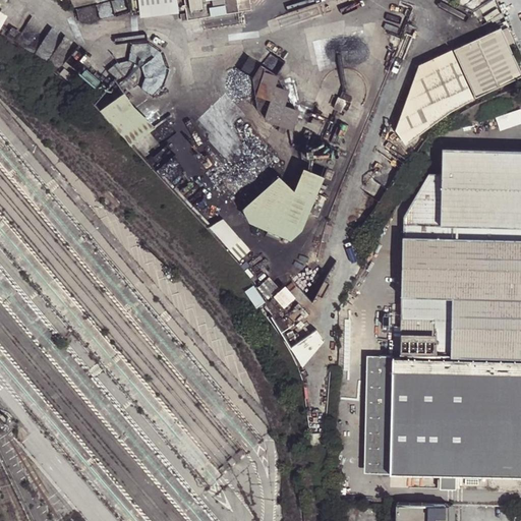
[(68,0),(70,8),(77,7),(81,22),(129,12),(126,0),(68,0)]
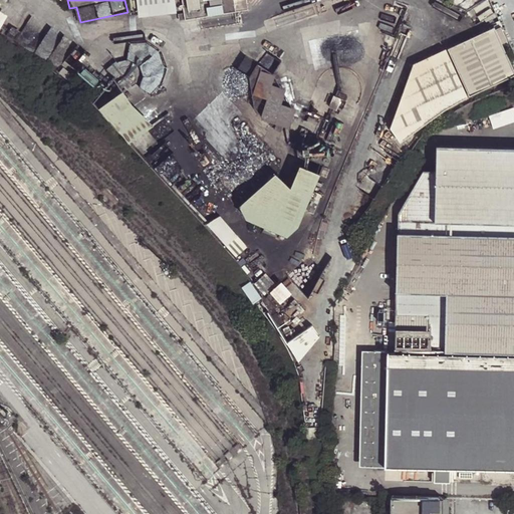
[(175,0),(137,0),(139,16),(177,12),(175,0)]
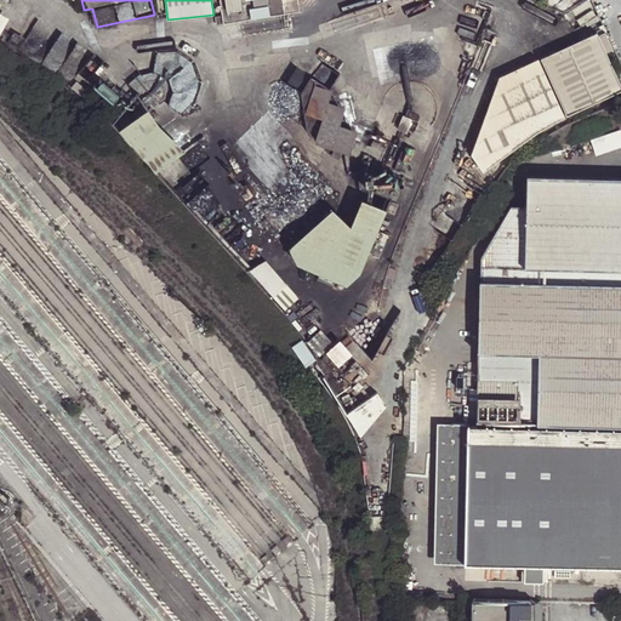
[(281,0),(218,0),(221,15),(214,15),(215,23),(284,13),(281,0)]
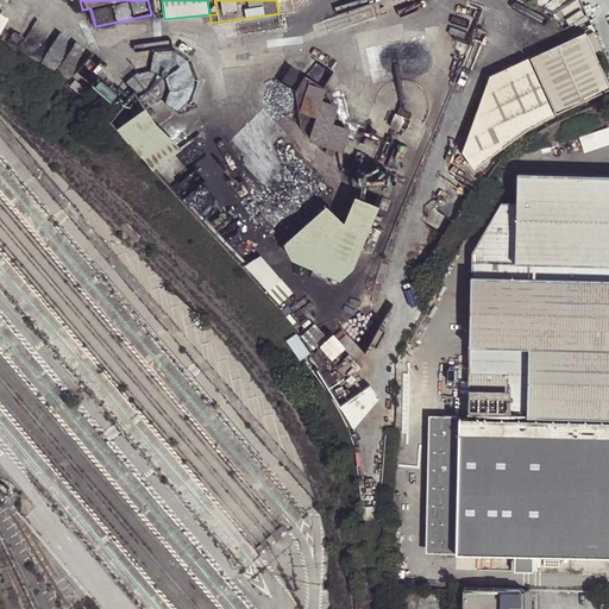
[(292,0),(276,0),(278,13),(293,11),(292,0)]
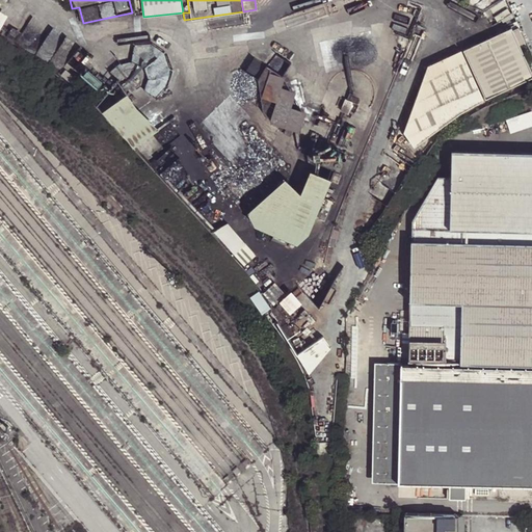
[(508,26),(461,48),(483,97),(531,75),(508,26)]
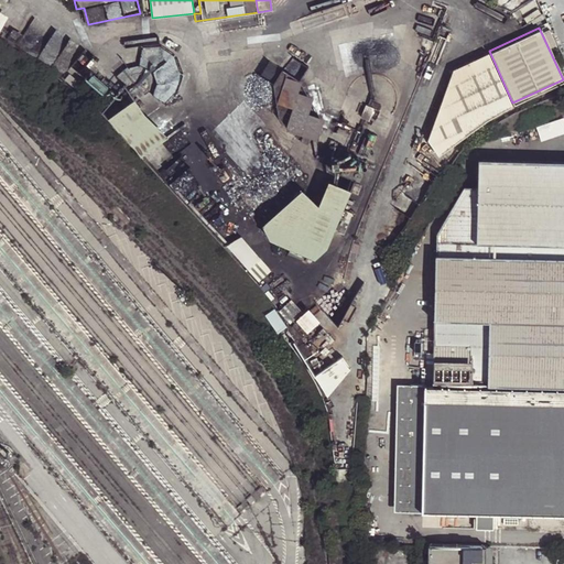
[(512,102),(489,51),(461,64),(449,78),(429,138),(438,152),(489,116),(512,102)]
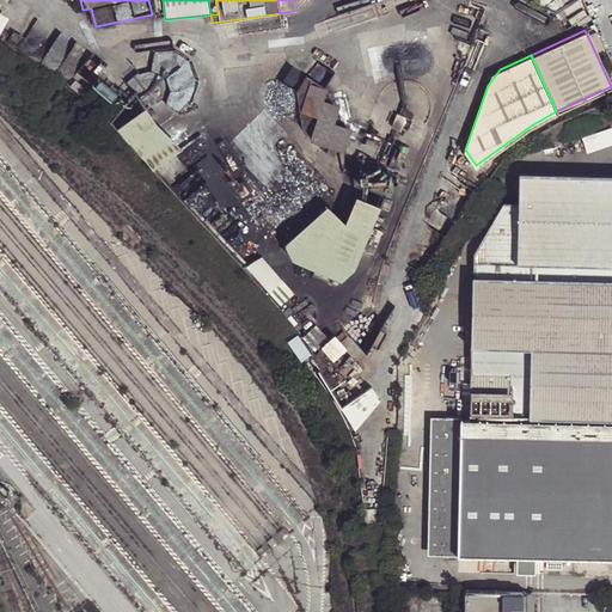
[(330,87),(311,80),(300,111),(318,117),(310,139),(343,151),(350,130),(335,124),(342,104),(325,99),(330,87)]
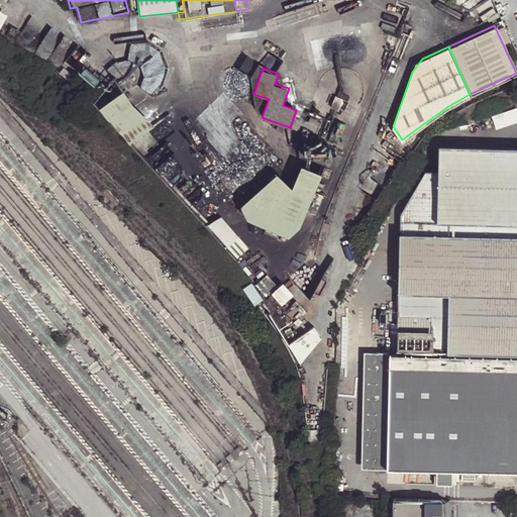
[(122,90),(96,108),(128,142),(152,125),(131,104),(122,90)]
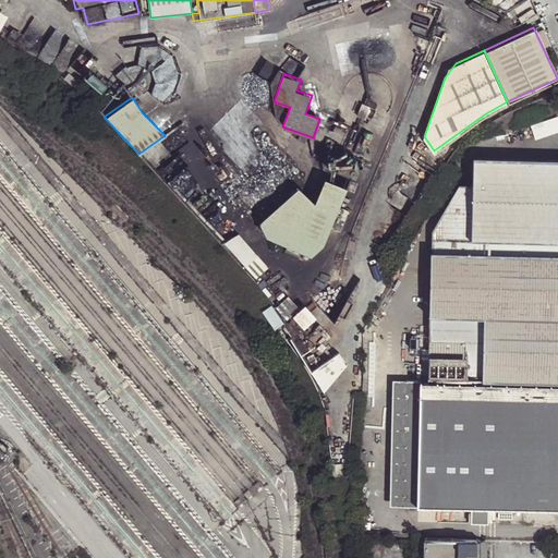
[(534,140),(557,131),(557,118),(557,117),(530,125),(534,140)]
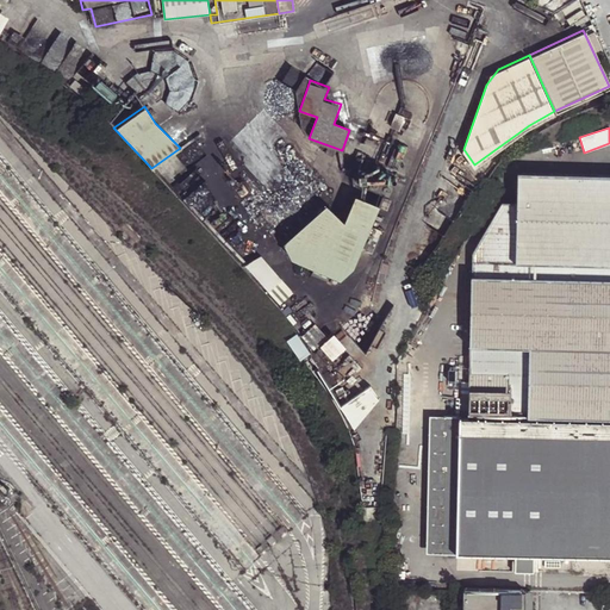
[(470,251),(468,277),(609,279),(609,174),(517,173),(517,204),(502,204),(470,251)]
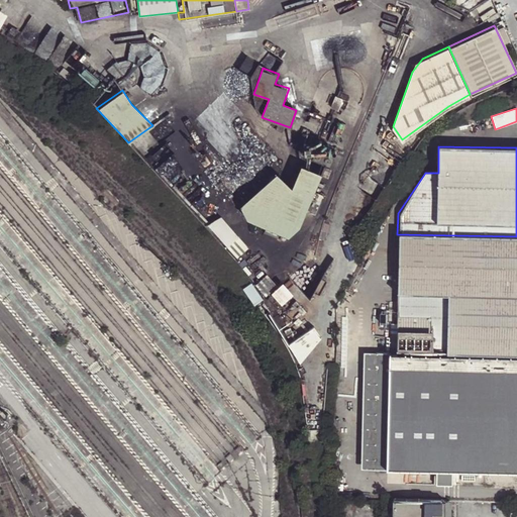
[(320,175),(301,167),(292,189),(277,174),(241,205),(248,220),(288,236),(299,226),(320,175)]
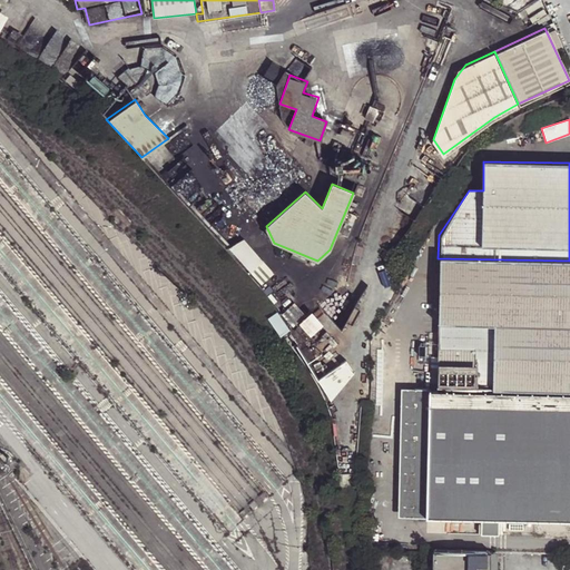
[(261,283),(273,272),(243,235),(229,246),(261,283)]
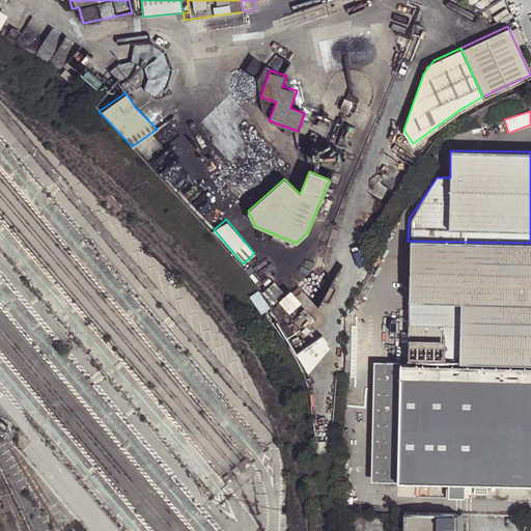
[(530,243),(408,241),(406,361),(399,361),(397,485),(530,487),(530,243)]
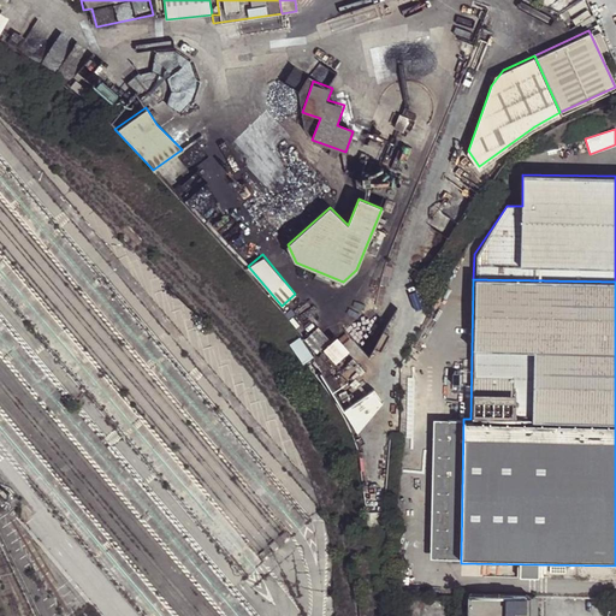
[(348,345),(336,332),(330,338),(317,324),(308,332),(349,379),(372,359),(355,339),(348,345)]
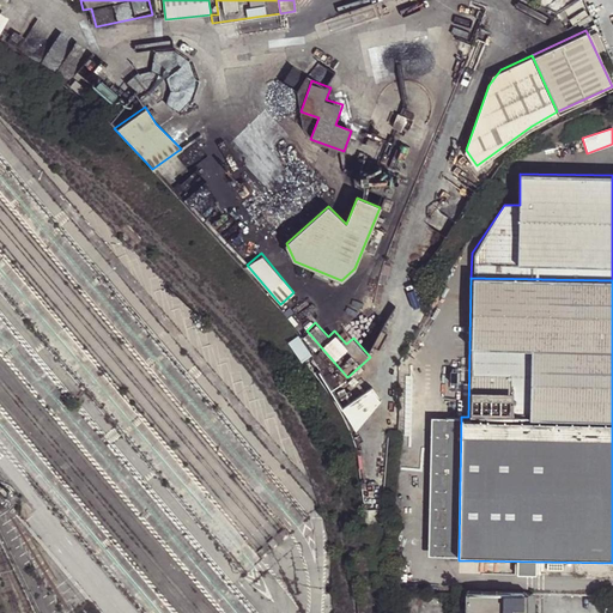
[(351,424),(383,405),(370,384),(339,404),(351,424)]
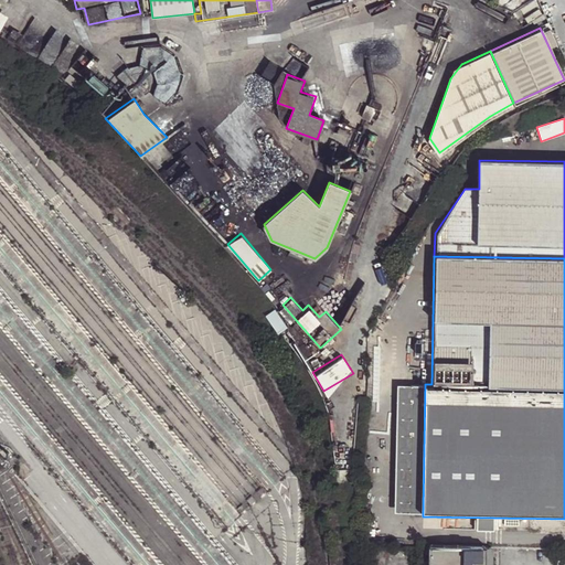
[(425,384),(397,383),(396,516),(423,516),(425,384)]
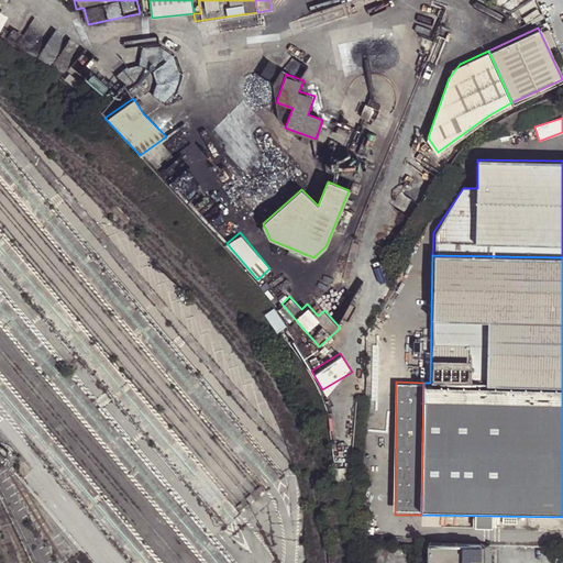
[(485,562),(485,545),(428,544),(427,562),(485,562)]
